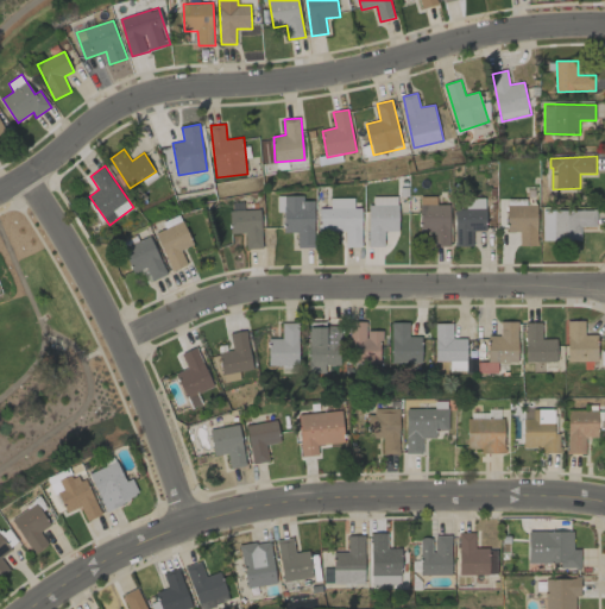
[(315,201),(304,201),(304,195),(278,196),(278,212),(284,212),(285,232),(298,232),(298,248),(315,248),(315,201)]
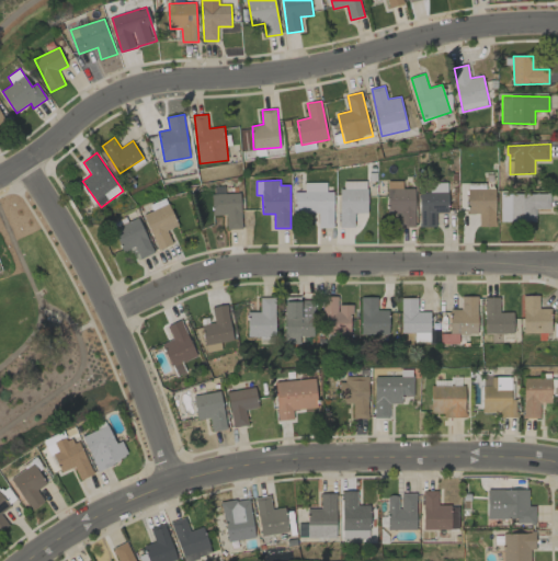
[(367,181),(341,181),(342,228),(355,227),(355,213),(368,213),(367,181)]
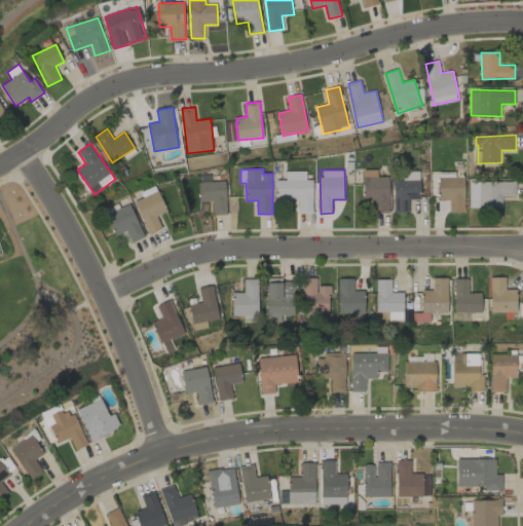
[(390,213),(389,177),(378,177),(378,170),(364,170),(364,199),(376,199),(376,213),(390,213)]
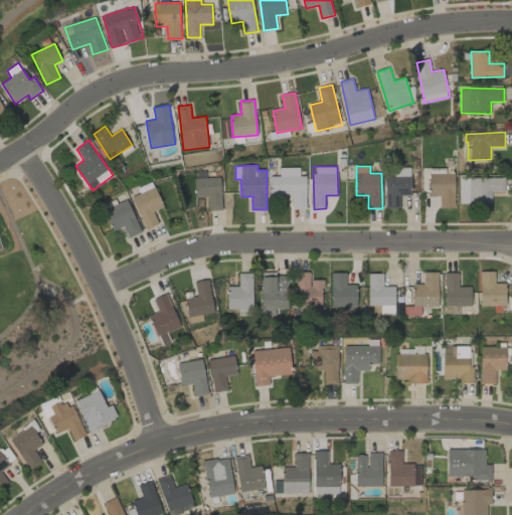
[(301,168),(281,168),(281,176),(271,176),(272,195),(293,195),(294,209),(307,208),(306,175),(301,175),(301,168)]
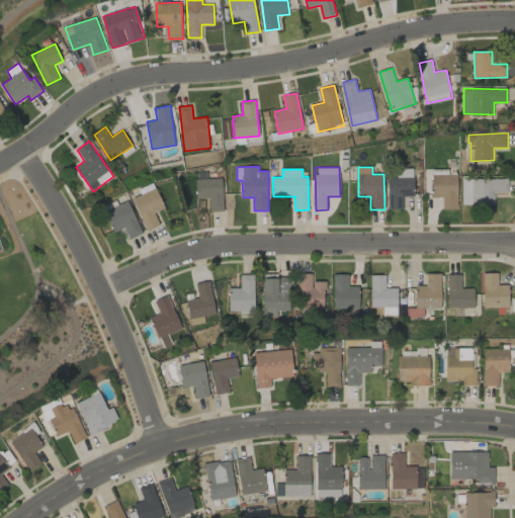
[(389,209),(404,209),(404,196),(414,196),(414,169),(398,169),(399,177),(389,178),(389,209)]
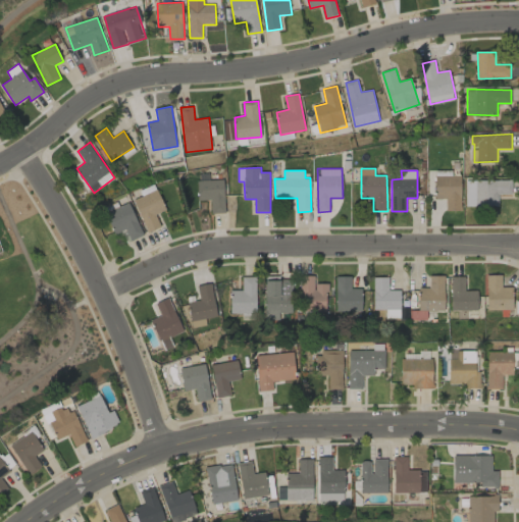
[(435,199),(447,199),(447,210),(462,211),(463,176),(453,176),(453,170),(436,170),(435,199)]
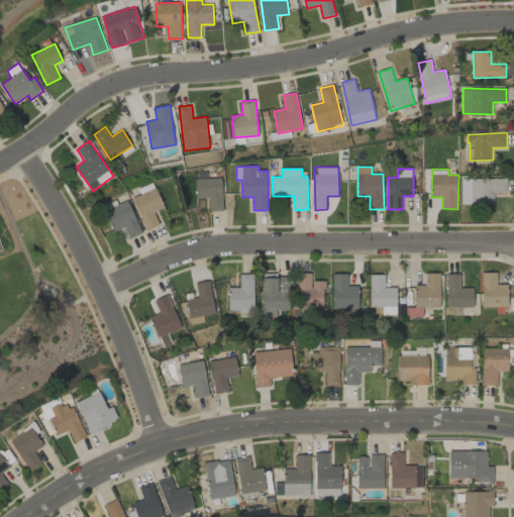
[(197,198),(209,198),(210,211),(223,211),(222,178),(196,179),(197,198)]
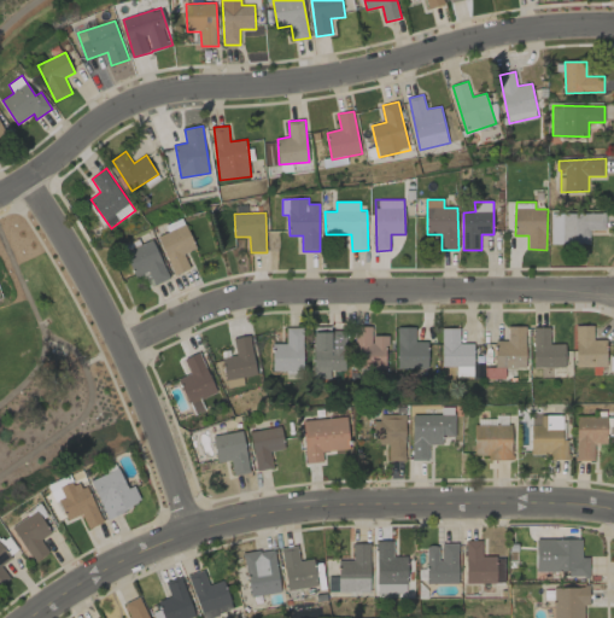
[(563,214),(565,245),(591,244),(591,229),(607,229),(606,213),(563,214)]
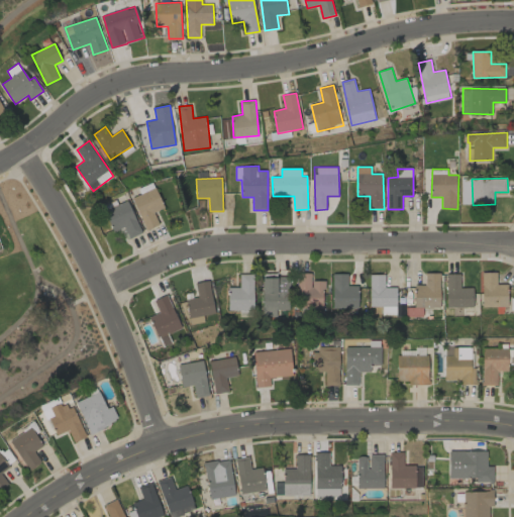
[(155,212),(165,208),(157,188),(133,198),(146,230),(160,224),(155,212)]
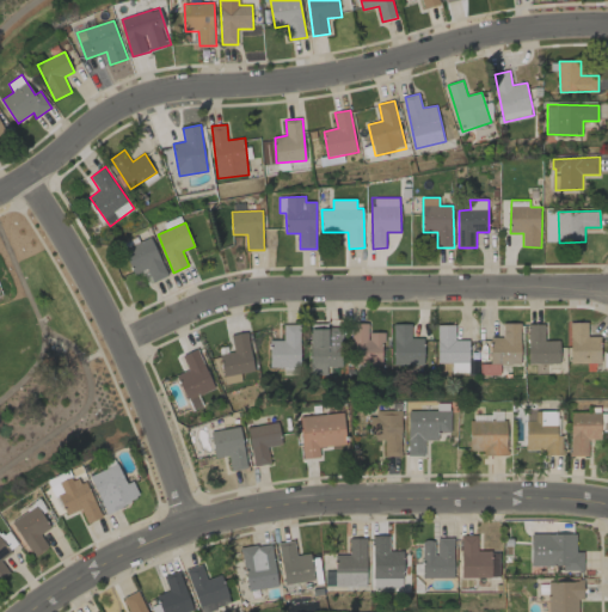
[(170,275),(152,237),(140,243),(137,237),(122,244),(135,275),(148,269),(154,282),(170,275)]
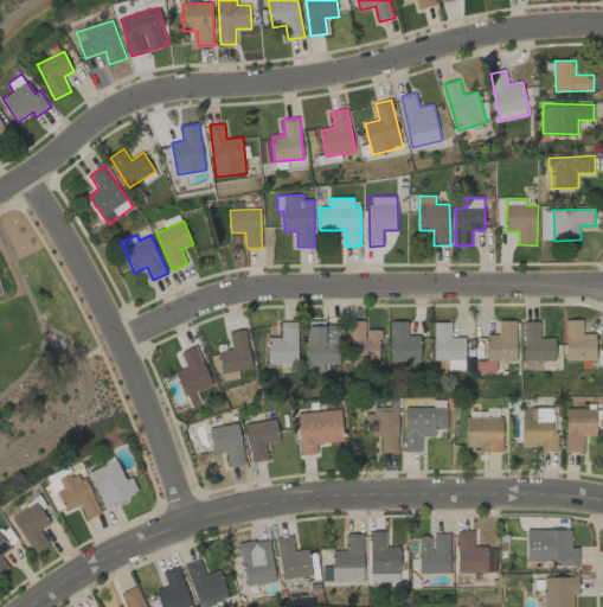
[(568,360),(597,359),(597,333),(584,334),(584,319),(566,320),(568,360)]
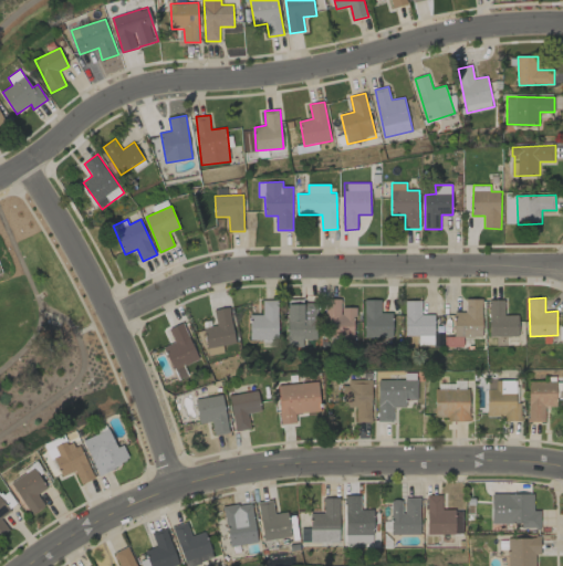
[(355,307),(342,307),(342,299),(326,300),(327,337),(356,337),(355,307)]
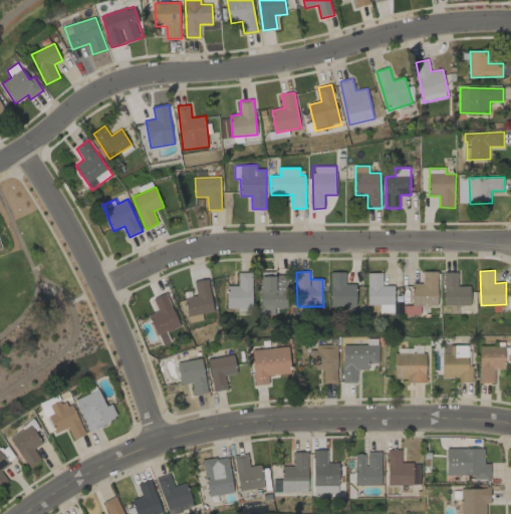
[(413,283),(414,306),(440,305),(439,271),(424,272),(424,283),(413,283)]
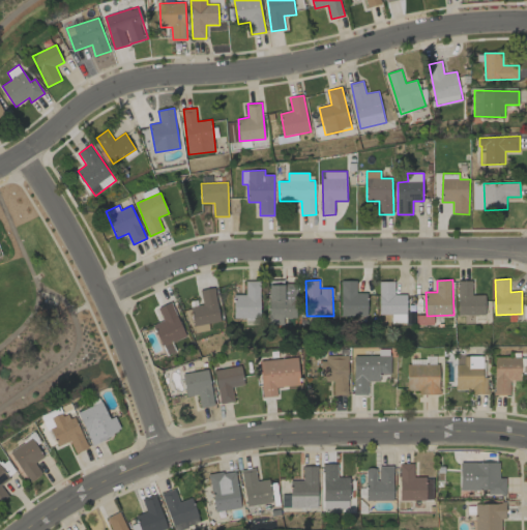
[(261,281),(246,281),(247,294),(235,295),(236,319),(262,318),(261,281)]
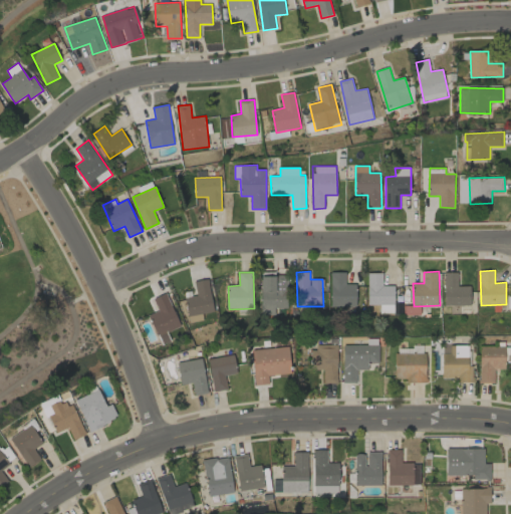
[(346,272),(331,272),(332,307),(357,306),(357,284),(346,284),(346,272)]
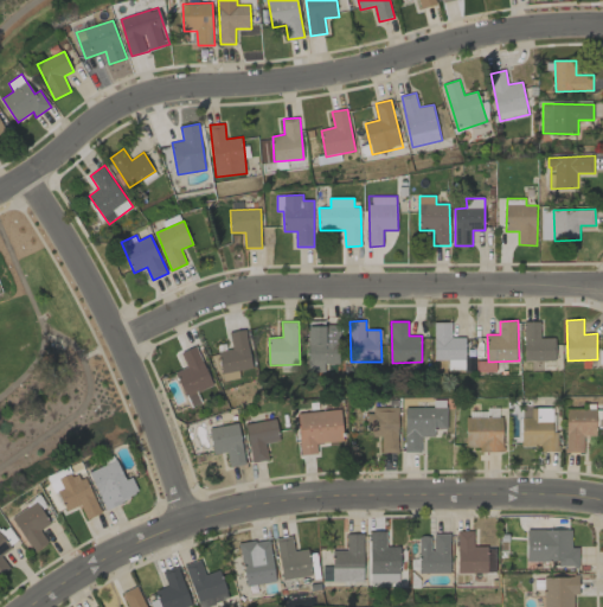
[(436,359),(467,359),(467,337),(453,337),(453,321),(435,323),(436,359)]
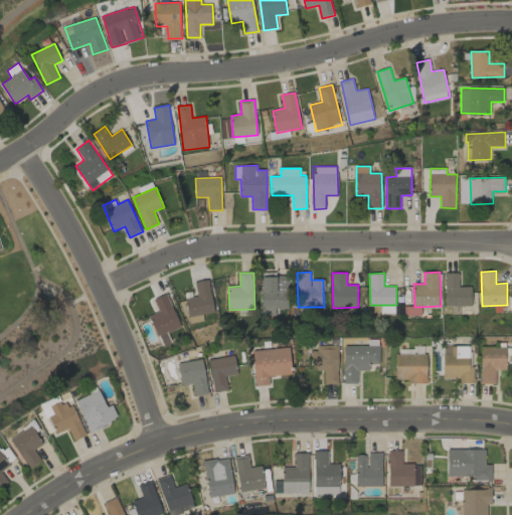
[(447,306),(473,306),(472,287),(460,287),(460,273),(446,273),(447,306)]
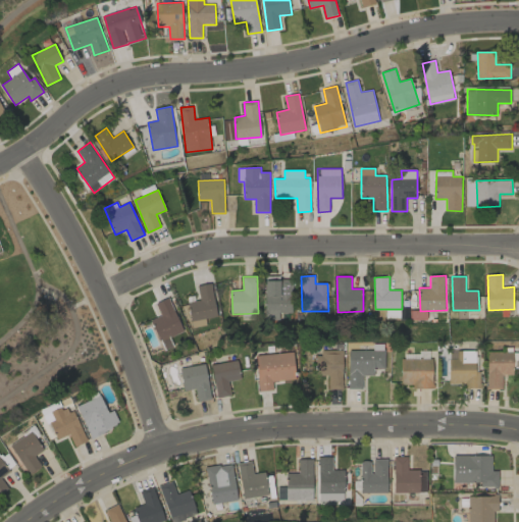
[(266,319),(281,320),(281,313),(294,313),(295,278),(267,277),(266,319)]
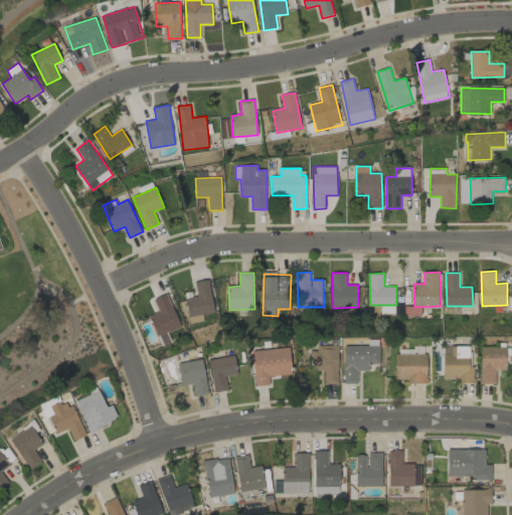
[(186,298),(191,323),(205,320),(204,314),(216,312),(209,280),(195,282),(198,296),(186,298)]
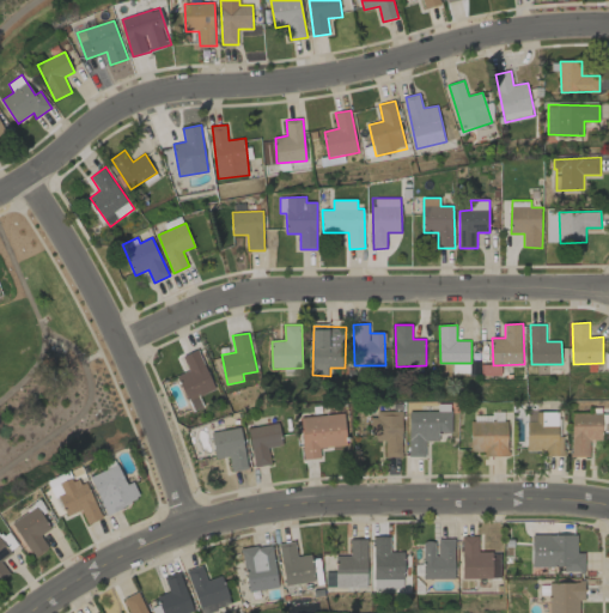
[(193,412),(205,407),(201,395),(215,390),(200,350),(184,356),(189,371),(180,375),(193,412)]
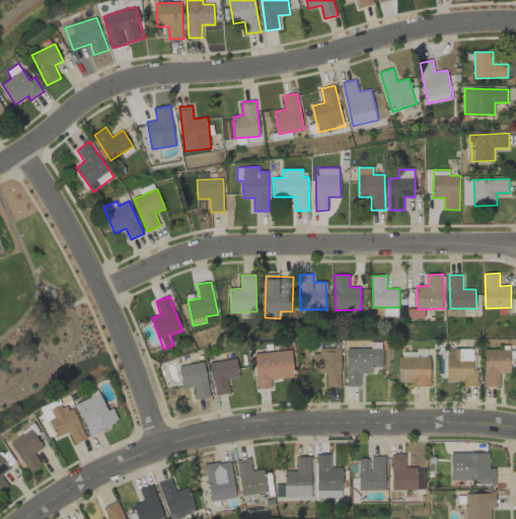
[(347,349),(348,386),(362,386),(361,373),(373,373),(373,367),(383,367),(382,343),(372,343),(372,348),(347,349)]
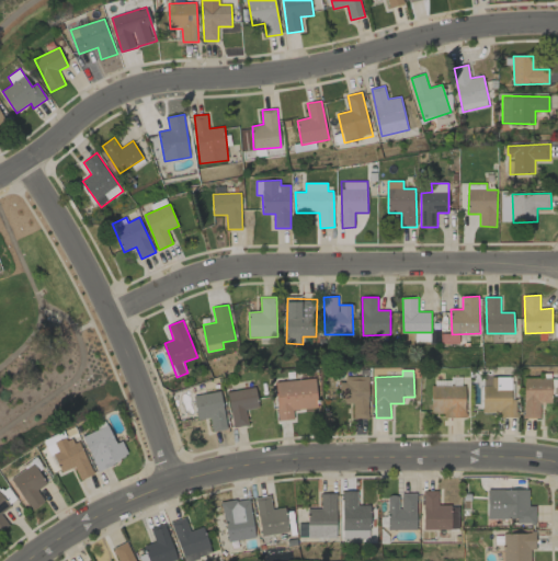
[(369,419),(368,377),(340,378),(341,403),(354,403),(354,419),(369,419)]
